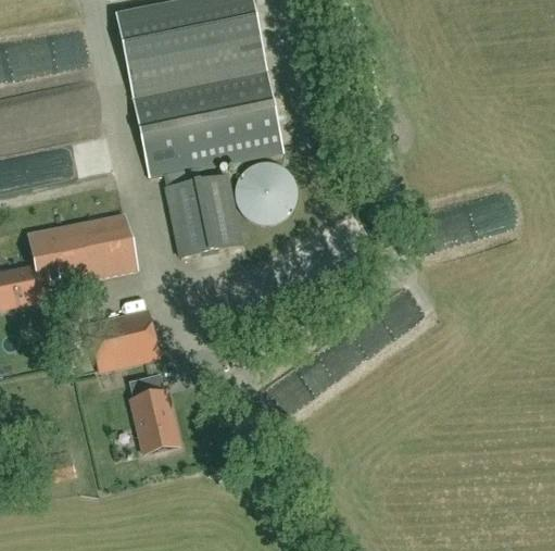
[(149,178),(163,175),(197,168),(281,151),(259,38),(250,0),(196,0),(115,16),(126,65),(149,178)]
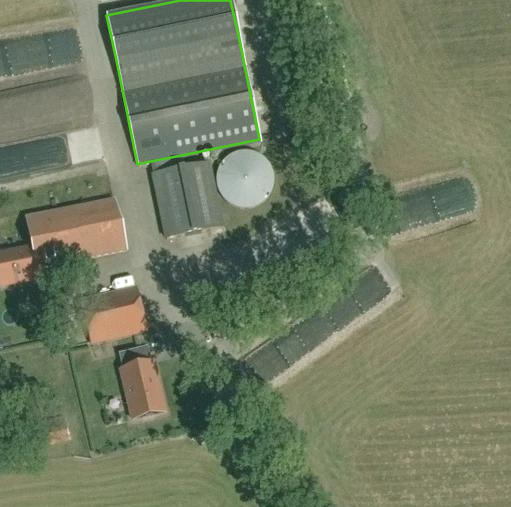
[(83,75),(84,111),(96,111),(95,74),(83,75)]
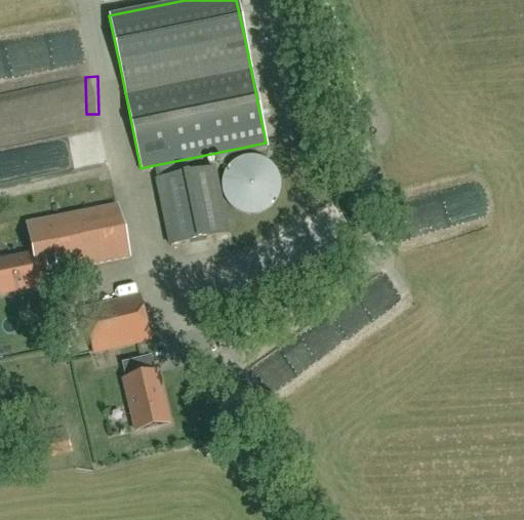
[(99,135),(86,136),(88,154),(101,153),(99,135)]
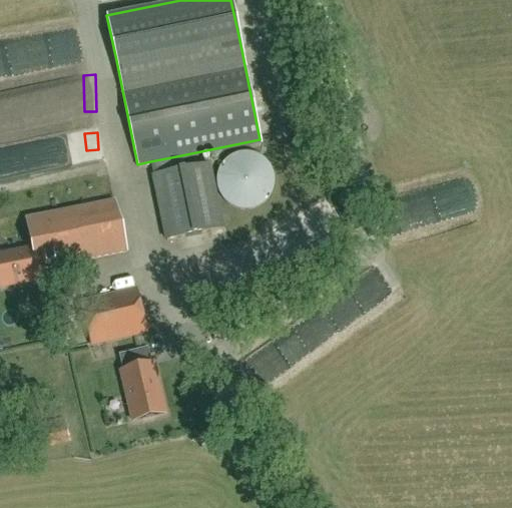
[(276,180),(276,177),(276,175),(275,172),(275,170),(274,167),(273,165),(272,162),(270,160),(269,158),(267,156),(265,155),(263,153),(261,152),(259,151),(257,150),(253,149),(251,148),(248,148),(246,148),(243,148),(240,148),(238,149),(236,150),(233,151),(231,152),(229,153),(227,155),(225,156),(223,158),(222,160),(220,163),(219,165),(218,167),(217,170),(217,172),(216,175),(216,177),(216,180),(217,182),(217,185),(218,187),(219,189),(220,192),(222,194),(223,196),(225,198),(227,200),(229,201),(231,202),(233,204),(236,205),(238,205),(240,206),(243,206),(246,206),(248,206),(251,206),(253,205),(257,205),(259,204),(261,202),(263,201),(265,199),(267,198),(269,196),(270,194),(272,192),(273,189),(274,187),(275,185),(275,182),(276,180)]
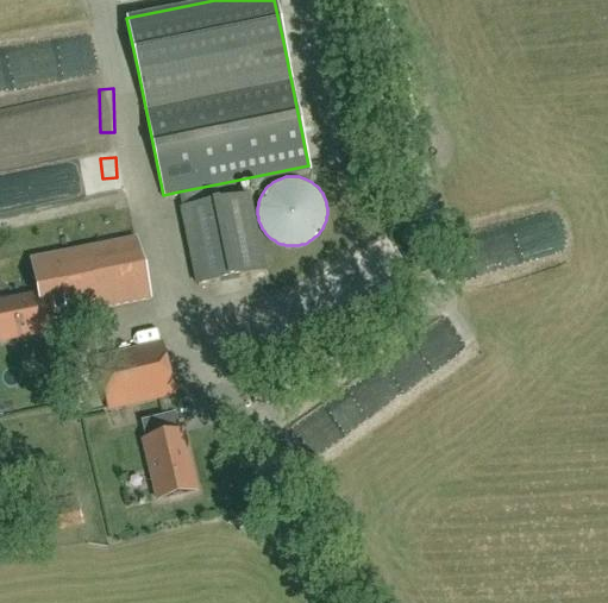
[(198,282),(263,269),(248,192),(181,205),(198,282)]
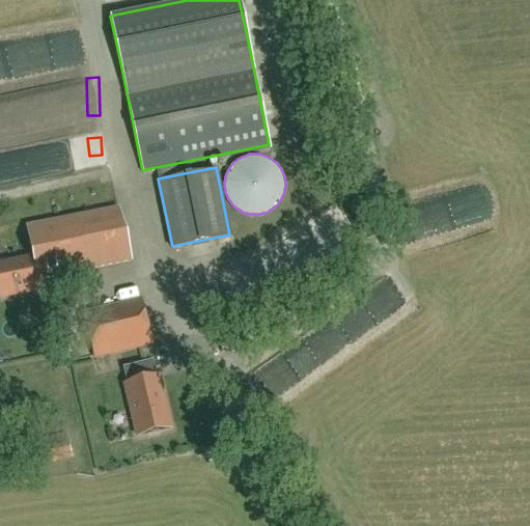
[(37,276),(49,274),(130,257),(118,204),(26,224),(32,254),(0,260),(0,294),(39,285),(37,276)]
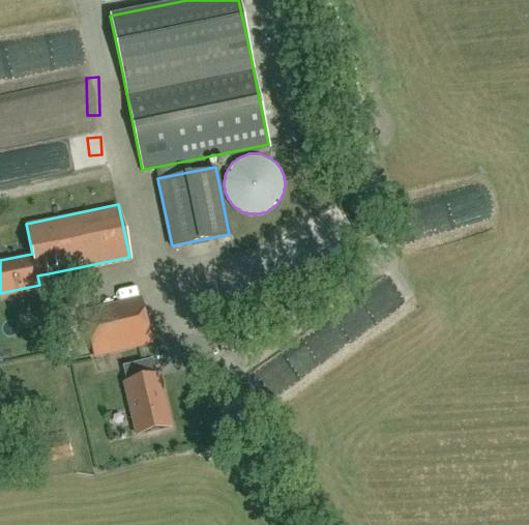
[(93,354),(150,341),(139,295),(83,309),(93,354)]
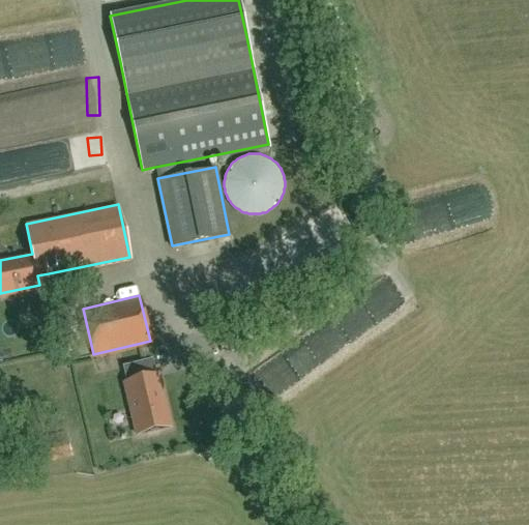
[(158,372),(154,373),(124,379),(121,380),(134,434),(171,426),(158,372)]
